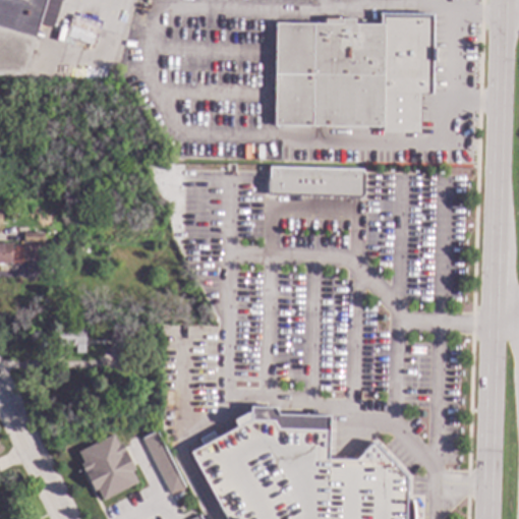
[(62,0),(55,26),(42,22),(26,72),(0,72),(0,0),(62,0)]
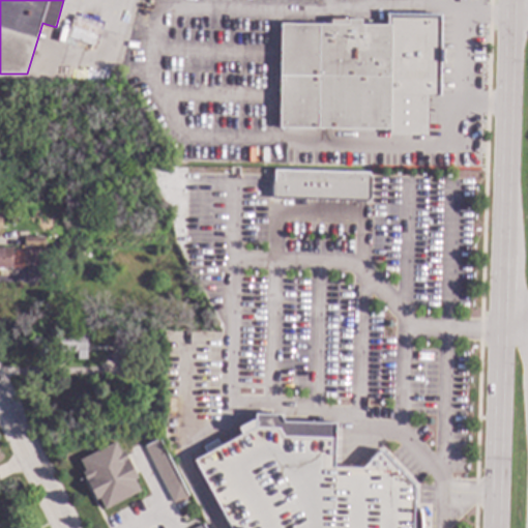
[(440,94),(391,93),(391,127),(281,126),(282,23),(331,23),(331,18),(362,18),(362,23),(388,24),(388,13),(441,15),(440,94)]
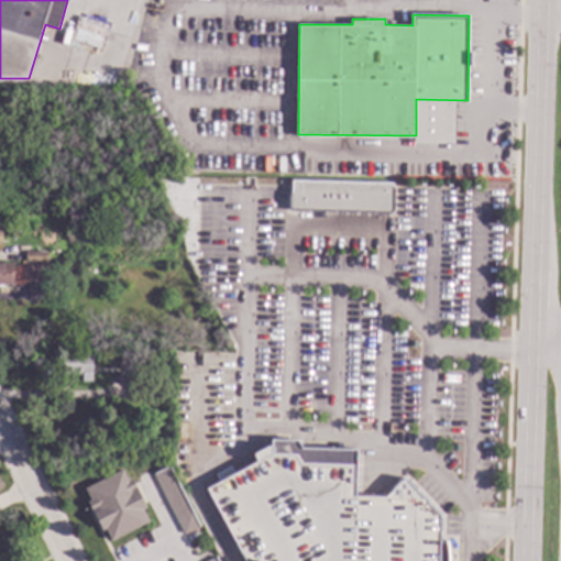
[(107,30),(101,47),(73,37),(78,21),(107,30)]
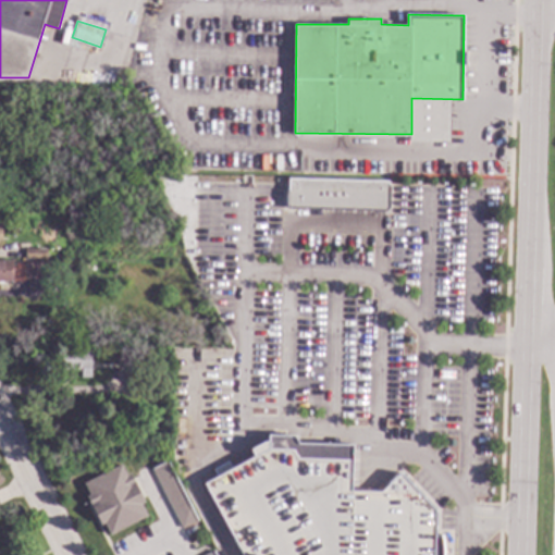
[(389,182),(389,210),(287,207),(288,179),(389,182)]
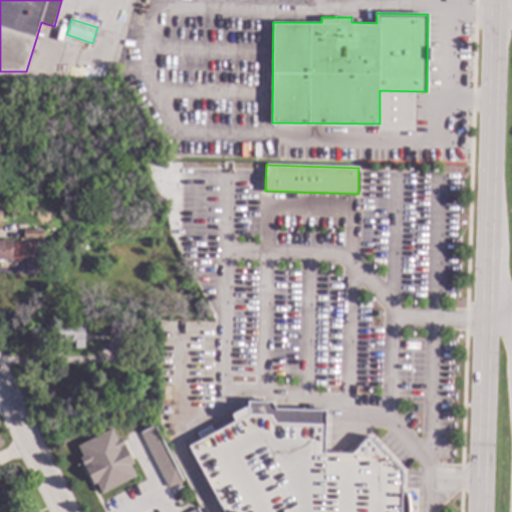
[(45,229),(45,238),(25,238),(25,228),(45,229)]
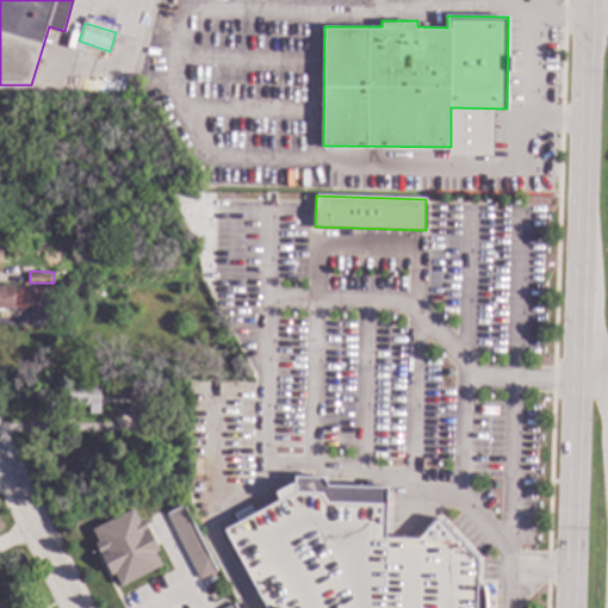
[(16,308),(5,308),(5,309),(0,309),(0,284),(16,284),(16,308)]
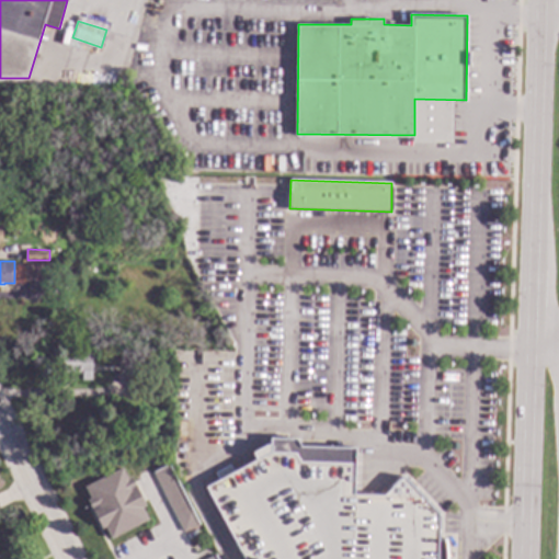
[(49,278),(26,278),(26,262),(49,261),(49,278)]
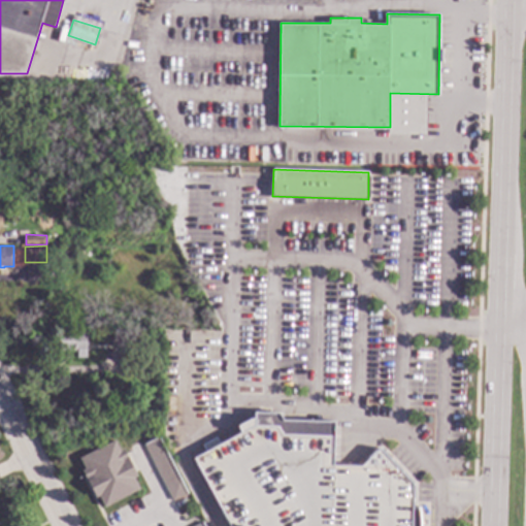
[(89,331),(88,357),(78,356),(78,350),(61,349),(61,330),(89,331)]
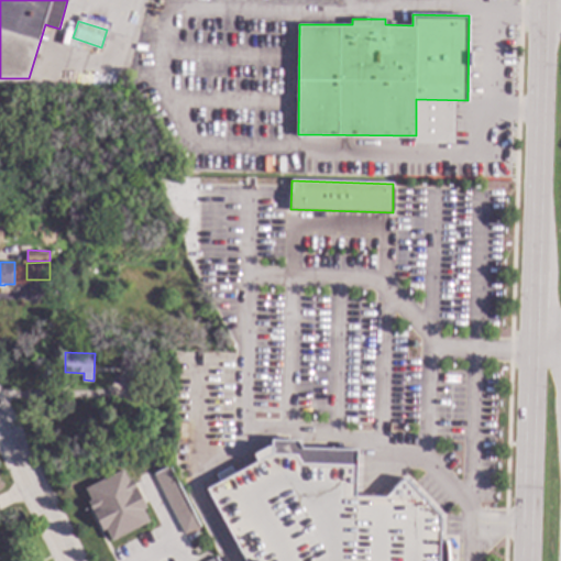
[(139,370),(114,369),(114,352),(140,353),(139,370)]
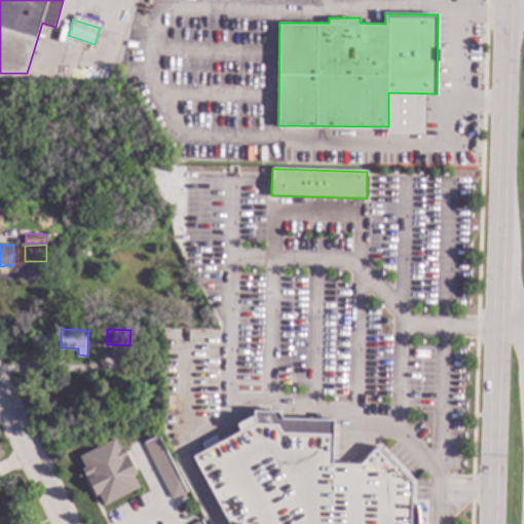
[(281,427),(332,428),(331,458),(362,459),(378,443),(412,478),(411,501),(418,503),(421,517),(421,523),(420,523),(229,523),(191,452),(204,446),(200,437),(214,431),(219,438),(251,420),(276,421),(281,427)]
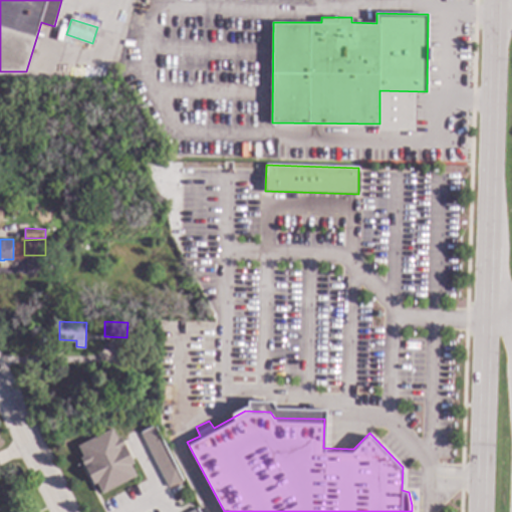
[(184,479),(170,487),(142,431),(156,424),(184,479)]
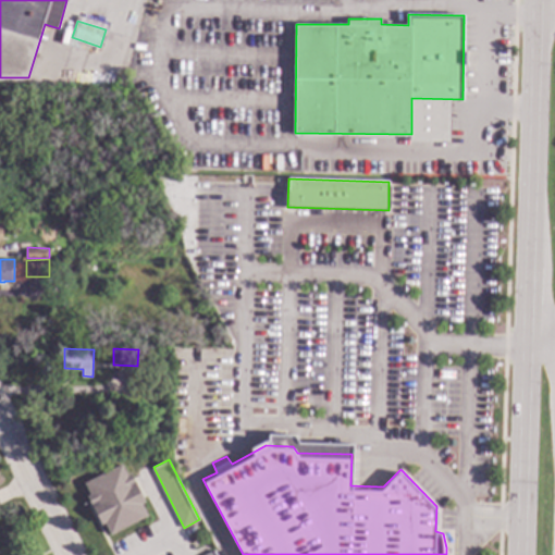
[(128,475),(132,472),(146,502),(143,503),(149,515),(112,534),(106,522),(102,523),(88,495),(91,493),(85,482),(122,463),(128,475)]
